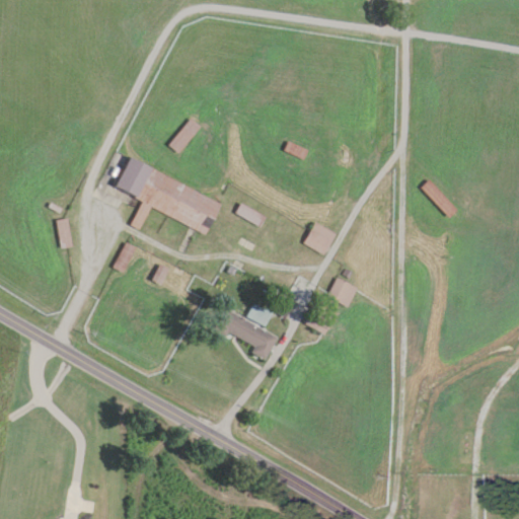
[(304,150),(285,143),(282,151),(301,158),(304,150)]
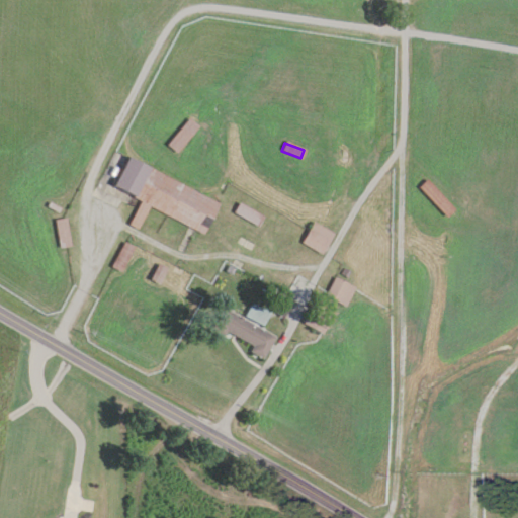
[(219,202),(127,159),(113,188),(141,200),(128,226),(137,229),(147,207),(203,234),(219,202)]
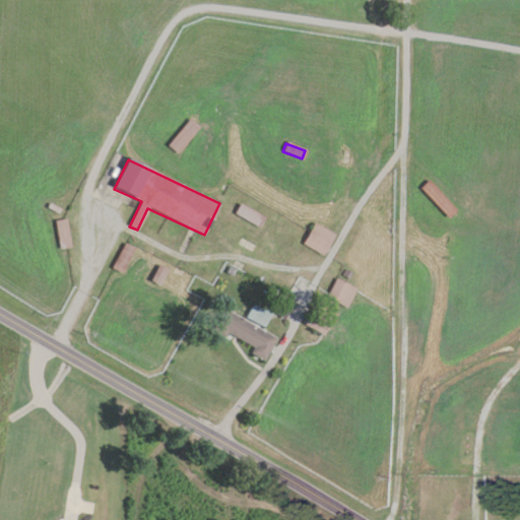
[(452,206),(428,182),(419,189),(444,214),(452,206)]
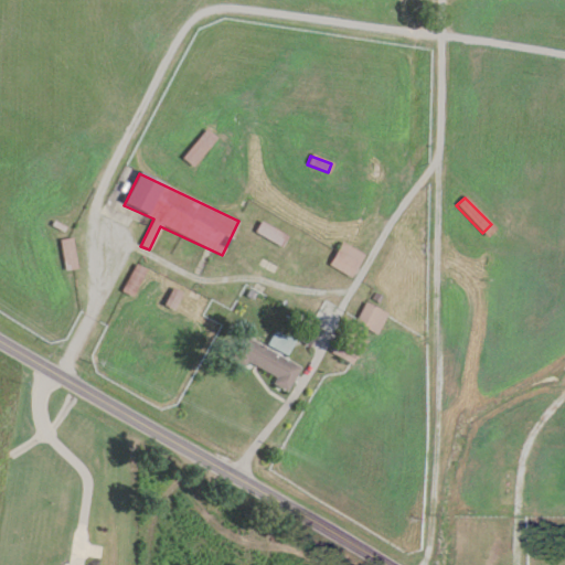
[(255,232),(278,245),(284,236),(260,223),(255,232)]
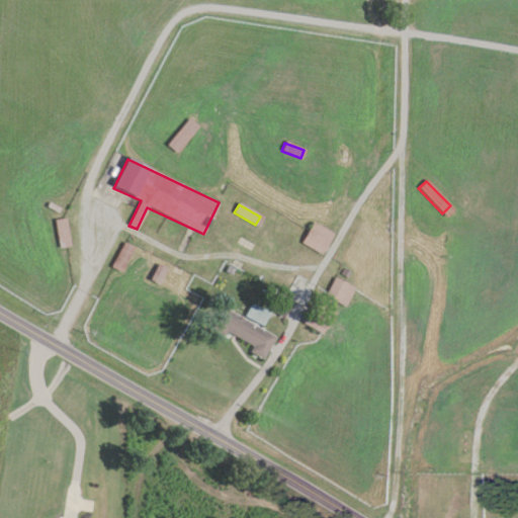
[(68,246),(65,220),(56,221),(58,246),(68,246)]
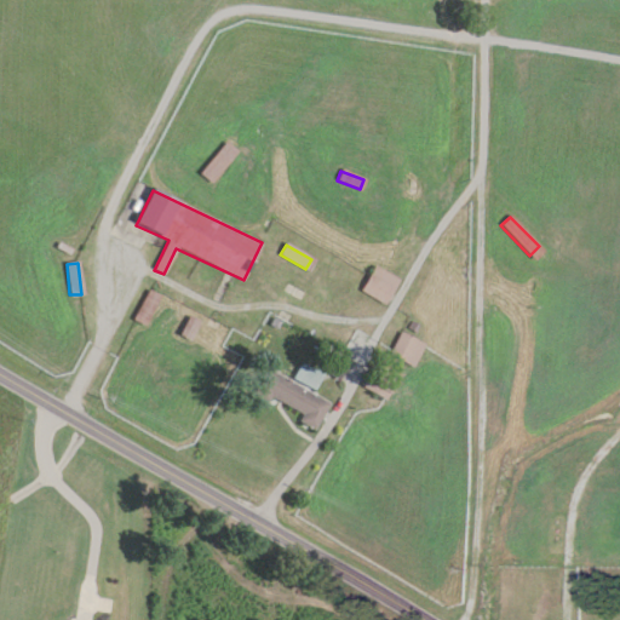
[(360,291),(384,305),(399,280),(374,267),(360,291)]
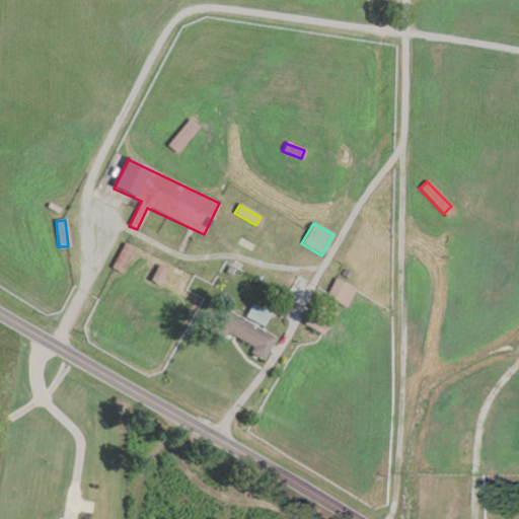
[(325,296),(345,307),(355,288),(335,278),(325,296)]
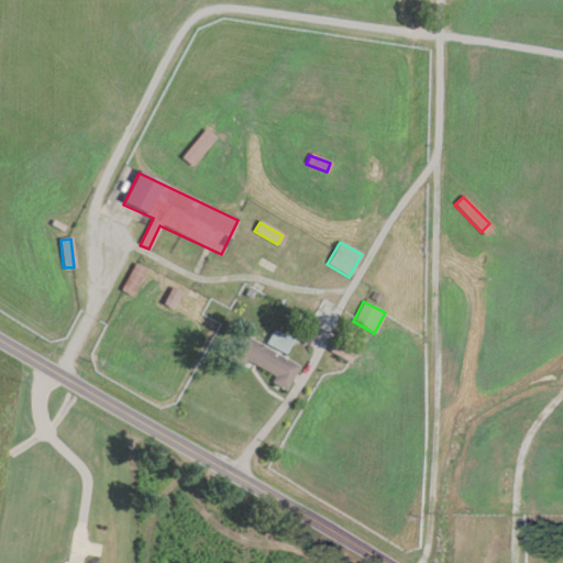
[(246,361),(274,375),(269,383),(285,390),(298,366),(241,335),(228,359),(243,367),(246,361)]
